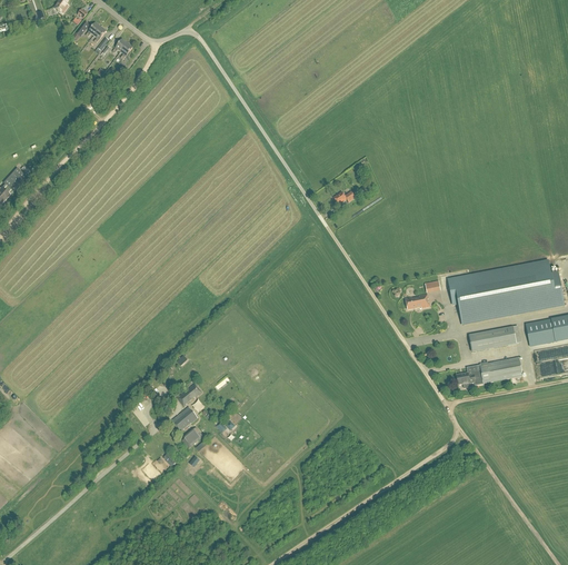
[(61,10),(67,2),(65,0),(58,0),(57,0),(53,5),(61,10)]
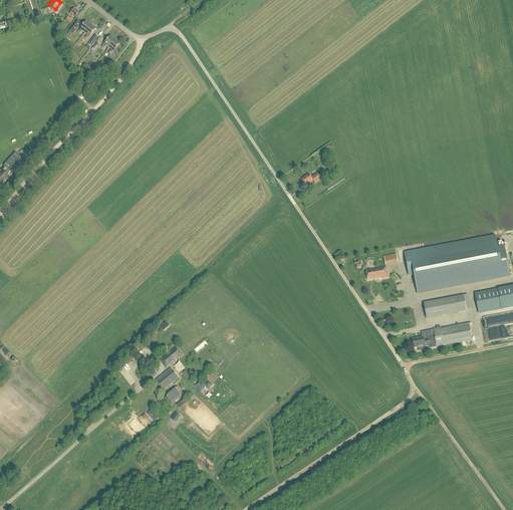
[(84,29),(90,21),(85,18),(79,26),(76,29),(78,31),(81,27),(84,29)]
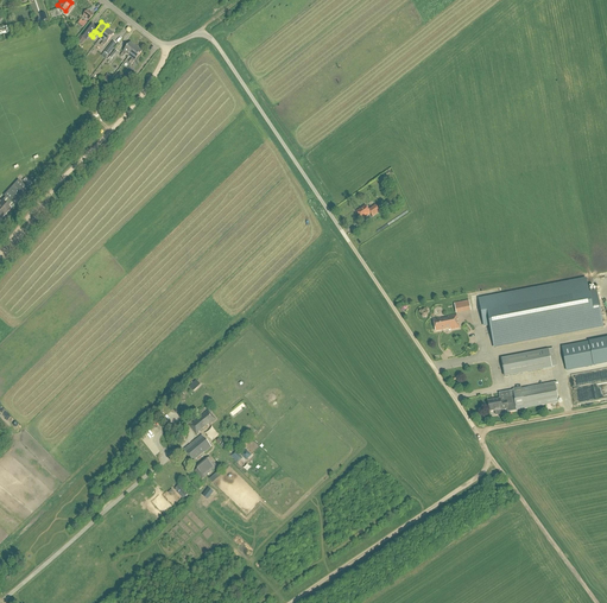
[(90,29),(86,24),(80,32),(84,36),(90,29)]
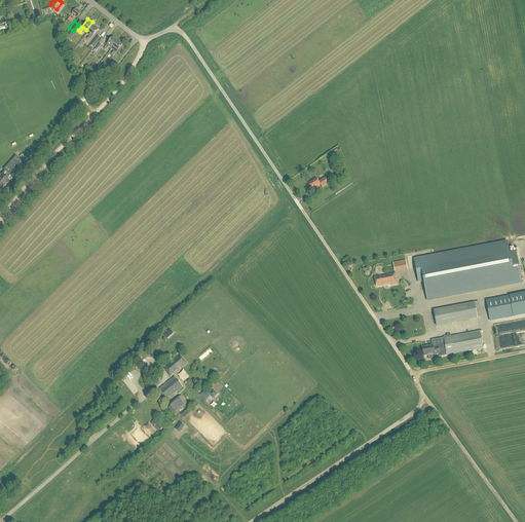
[(92,22),(86,30),(88,32),(85,36),(88,37),(90,34),(98,26),(92,22)]
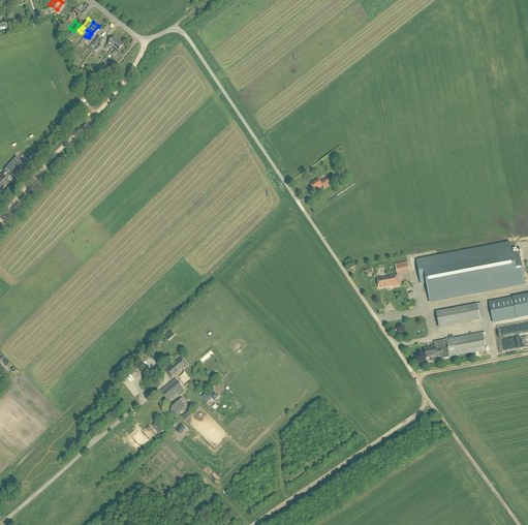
[(112,45),(118,37),(113,33),(106,41),(103,45),(105,47),(109,43),(112,45)]
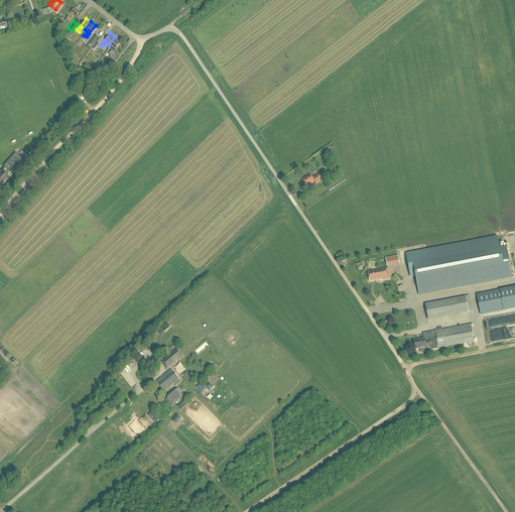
[(115,36),(109,44),(111,46),(108,49),(111,51),(113,48),(120,40),(115,36)]
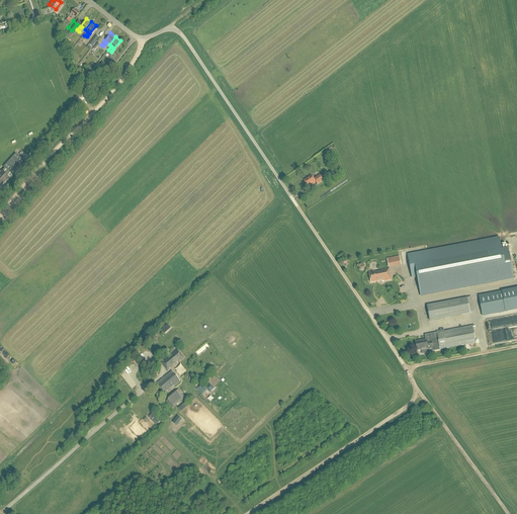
[(1,168),(8,174),(23,158),(14,150),(2,164),(3,165),(1,168)]
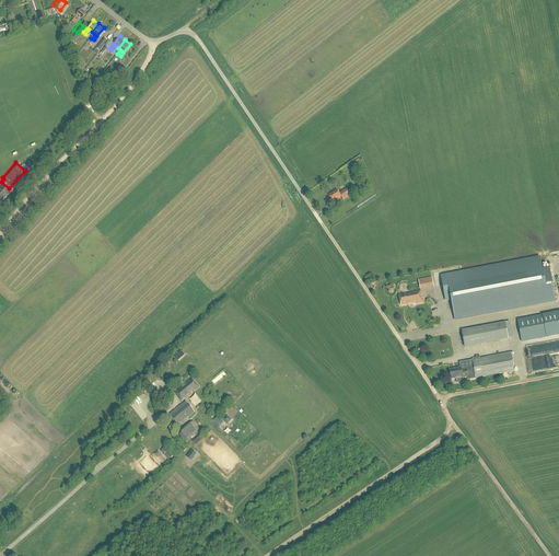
[(354,190),(361,186),(359,181),(351,186),(354,190)]
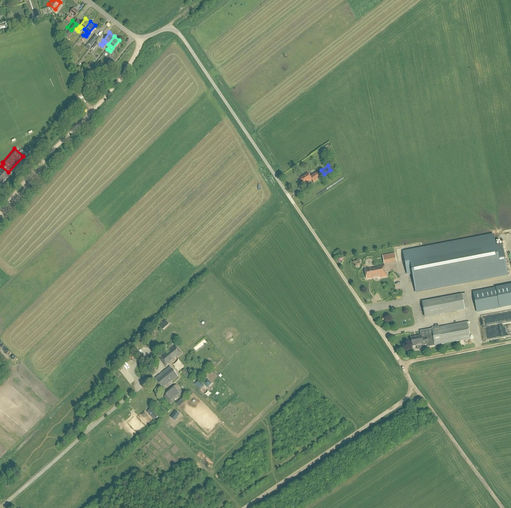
[(0,181),(8,172),(1,166),(0,166),(0,181)]
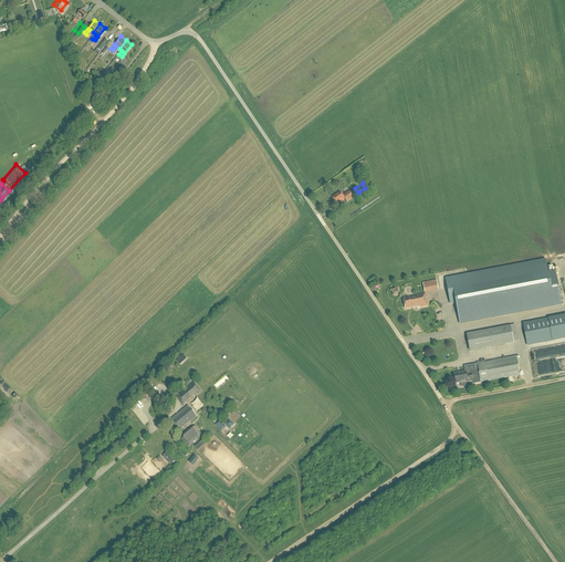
[(353,194),(348,188),(342,191),(339,188),(331,194),(335,201),(344,196),(346,198),(353,194)]
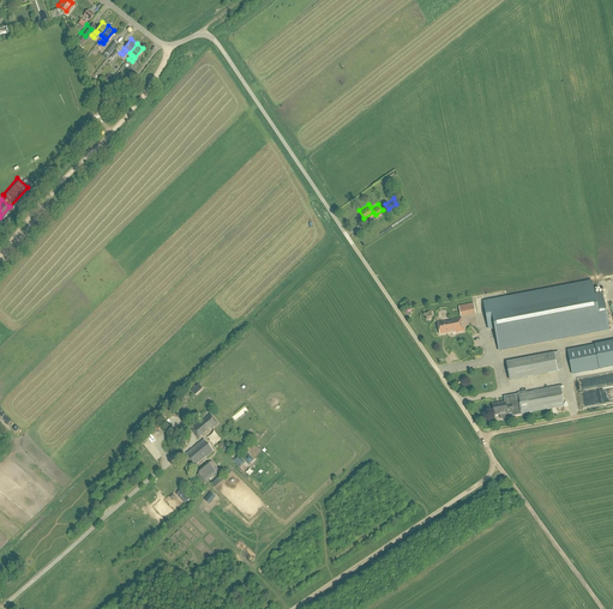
[(593,291),(590,278),(482,299),(488,326),(493,325),(497,338),(497,342),(607,321),(606,318),(601,290),(593,291)]
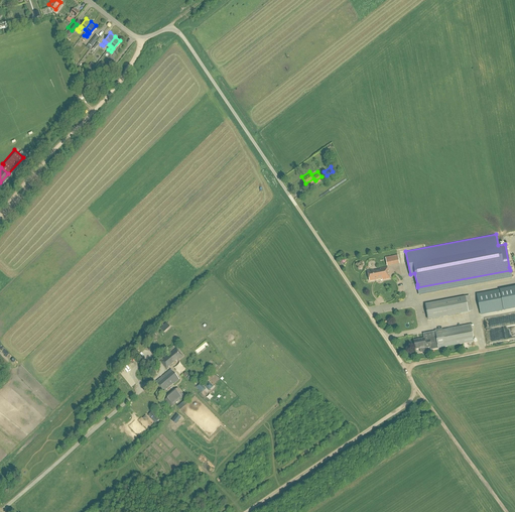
[(369,278),(381,275),(381,276),(388,275),(388,271),(387,271),(386,268),(387,268),(386,264),(379,266),(379,267),(373,268),(372,267),(367,268),(369,278)]
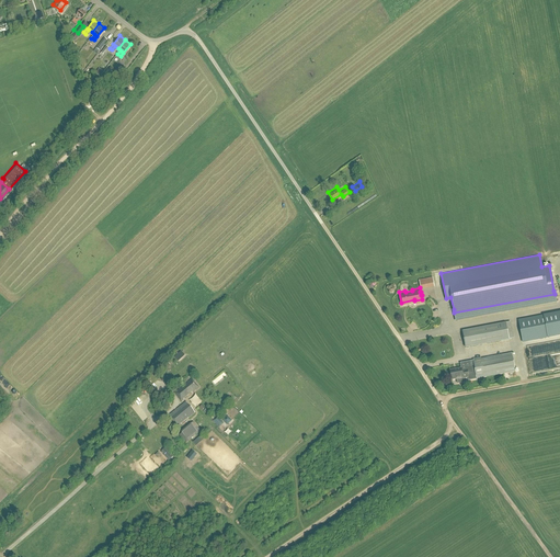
[(523,339),(559,331),(559,308),(518,317),(523,339)]
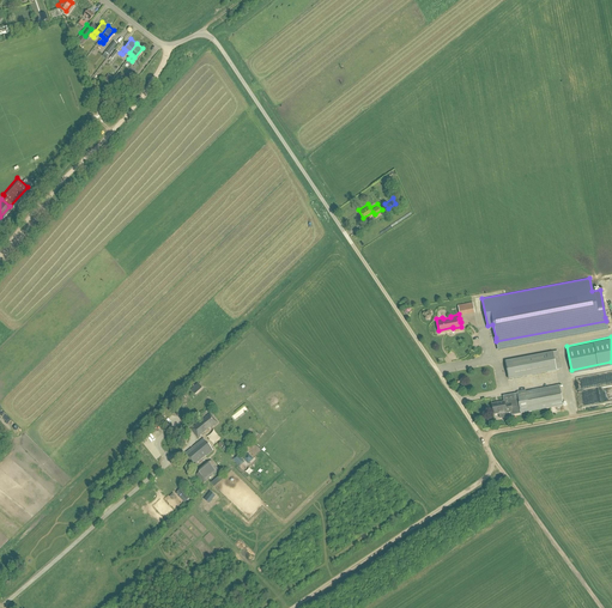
[(508,376),(556,366),(552,348),(504,358),(508,376)]
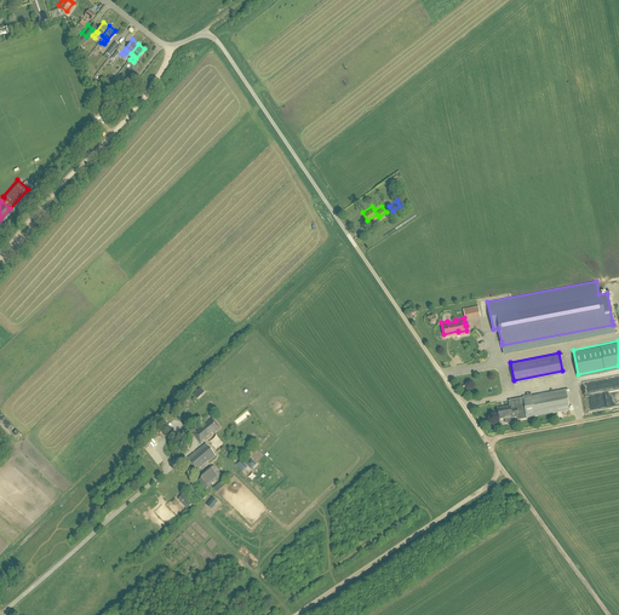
[(580,384),(582,388),(601,384),(600,380),(612,378),(611,371),(575,377),(578,384),(580,384)]
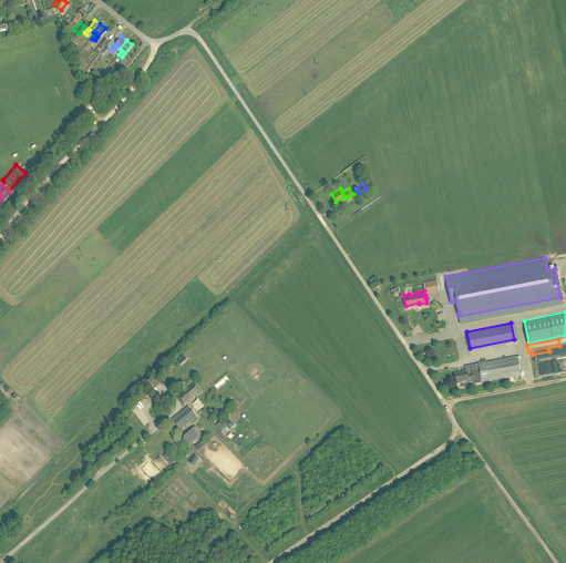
[(520,371),(516,354),(485,359),(485,358),(477,360),(481,379),(520,371)]
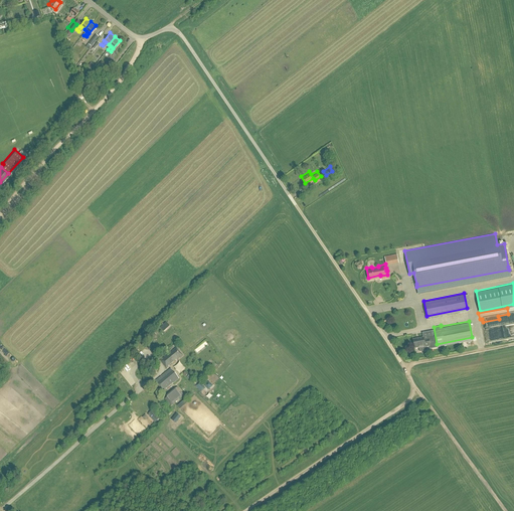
[(422,337),(422,335),(411,337),(413,345),(423,343),(423,344),(430,343),(427,336),(422,337)]
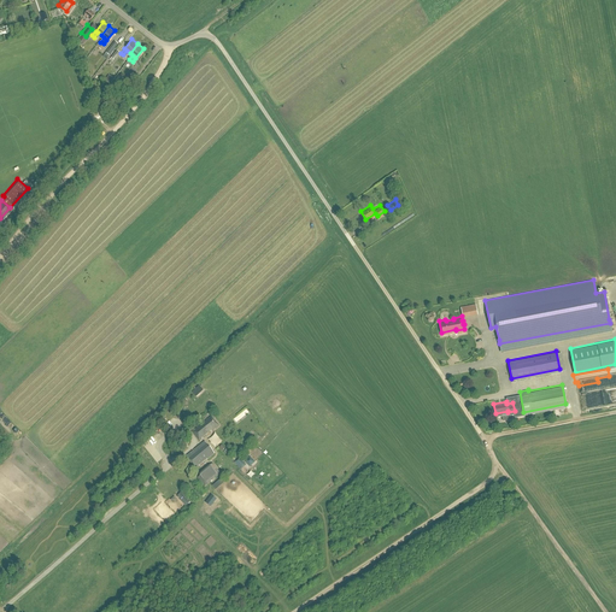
[(212,416),(210,413),(192,428),(198,436),(200,435),(200,434),(210,427),(217,422),(215,418),(215,419),(212,417),(212,416)]
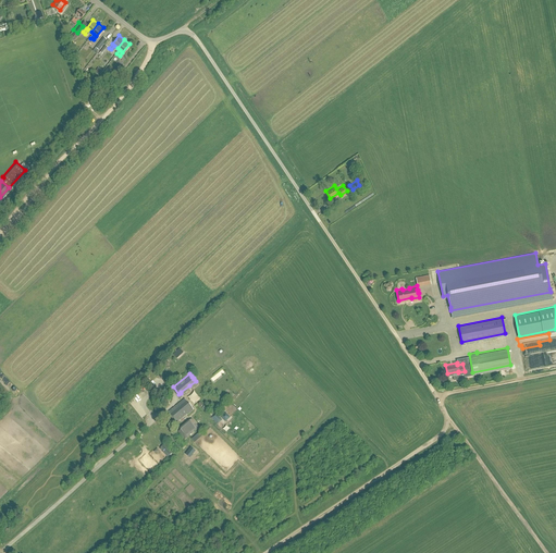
[(175,420),(193,406),(184,396),(167,410),(175,420)]
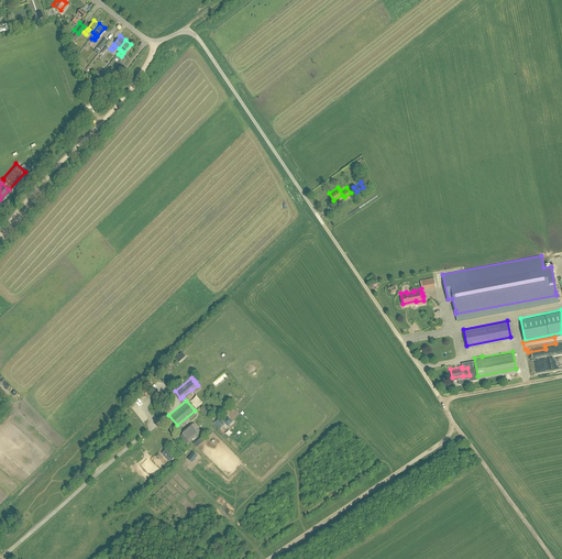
[(217,414),(212,418),(219,425),(223,422),(217,414)]
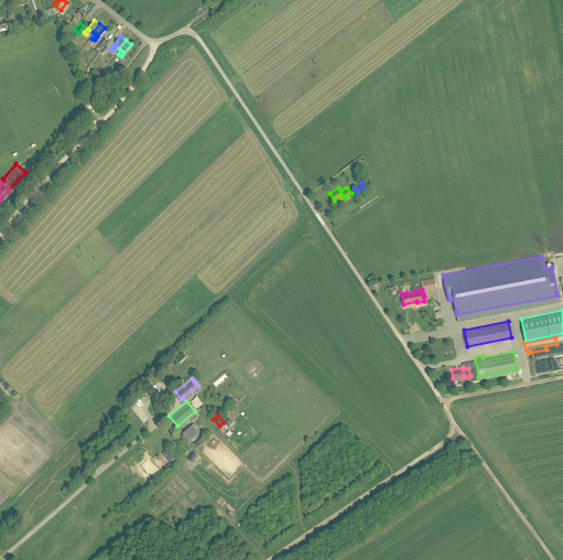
[(188,424),(181,430),(186,438),(194,431),(188,424)]
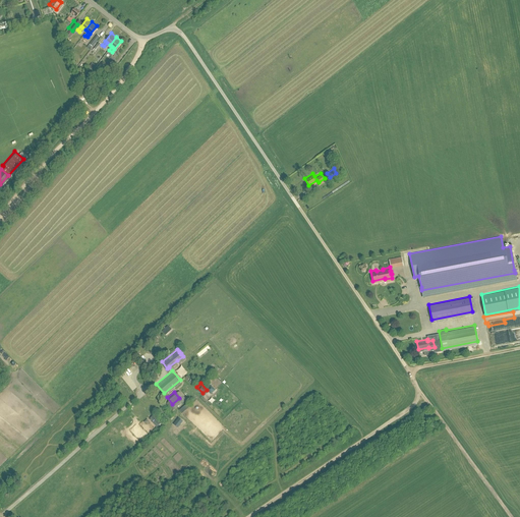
[(160,419),(153,413),(150,416),(156,423),(160,419)]
